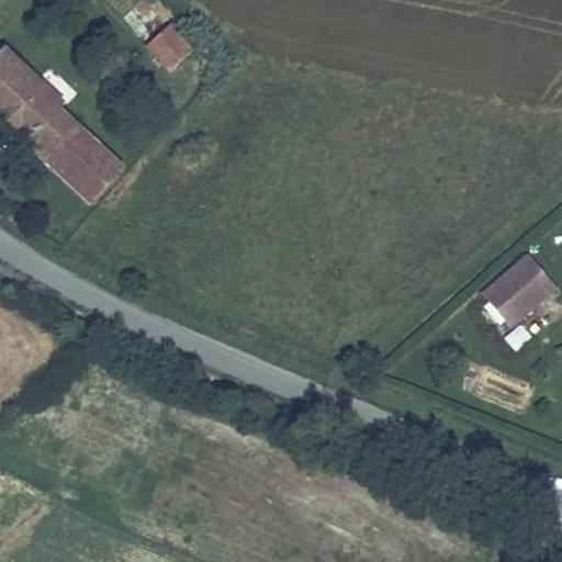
[(170,24),(146,45),(168,70),(192,48),(170,24)]
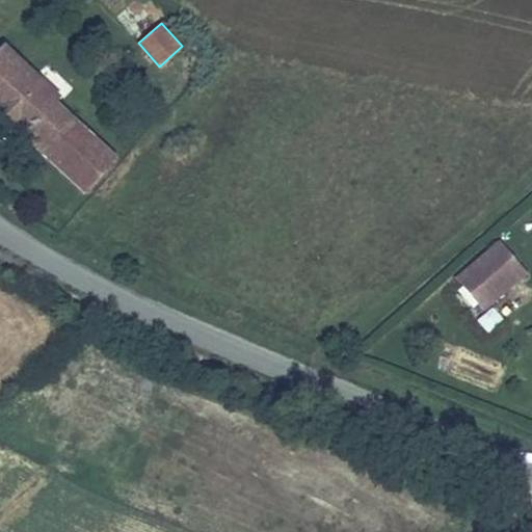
[(58,100),(60,97),(6,45),(0,50),(0,114),(50,162),(85,126),(58,100)]
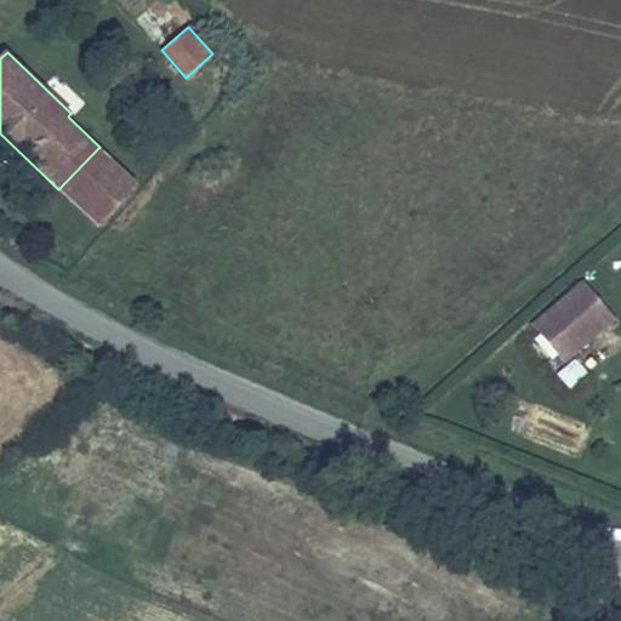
[(100,147),(58,189),(102,228),(141,186),(100,147)]
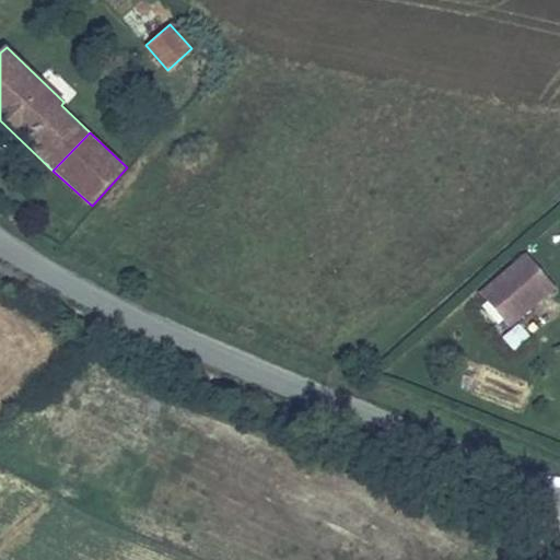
[(526,258),(483,295),(510,326),(553,290),(526,258)]
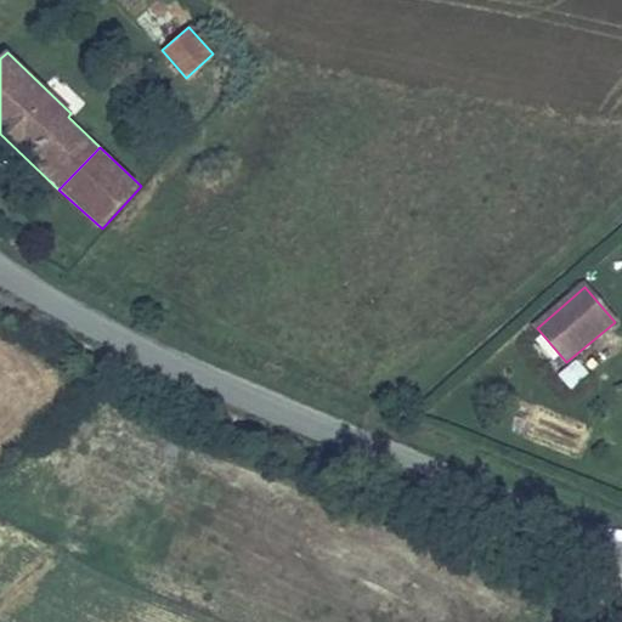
[(555,373),(564,391),(586,380),(577,362),(555,373)]
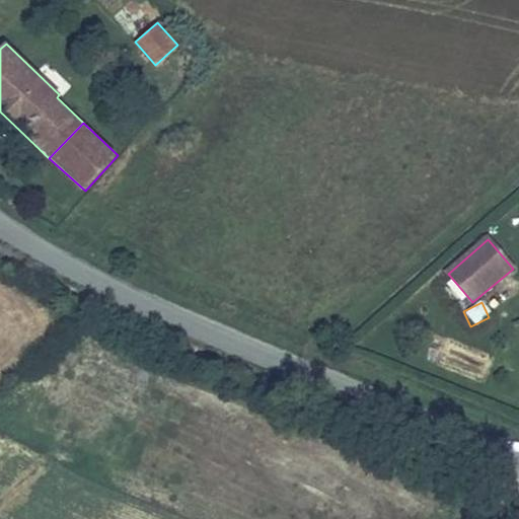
All buildings are outlined.
